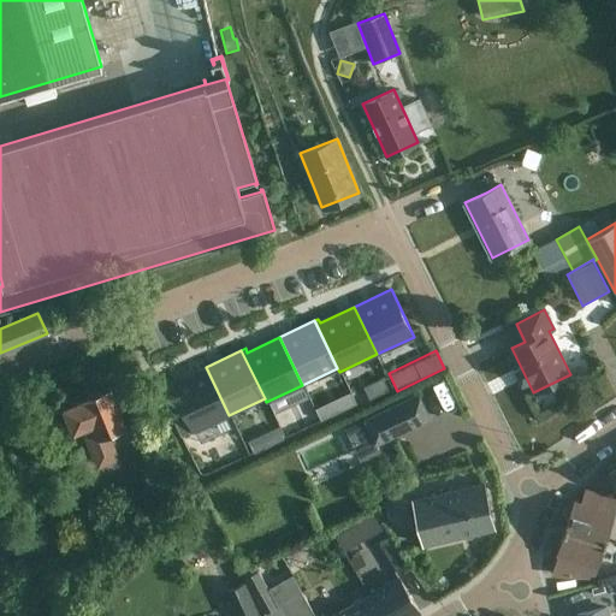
[(206,367),(170,384),(183,412),(171,418),(181,436),(191,430),(193,433),(229,415),(206,367)]
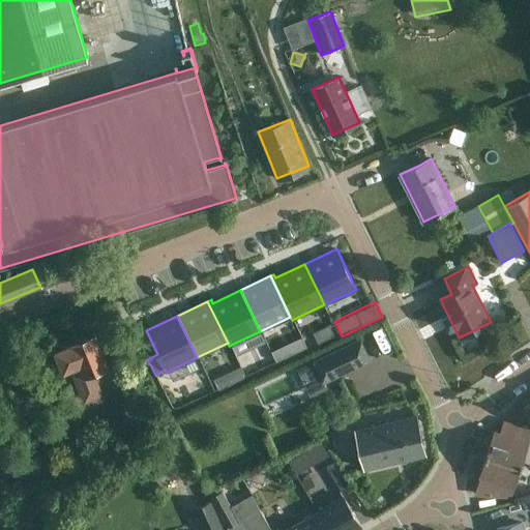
[(330,324),(314,331),(318,344),(335,334),(330,324)]
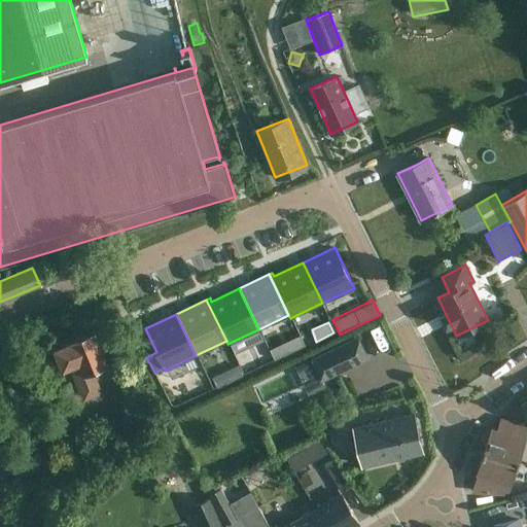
[(69,342),(70,343),(55,350),(64,372),(71,369),(78,385),(83,400),(103,393),(94,371),(108,364),(95,331),(69,342)]
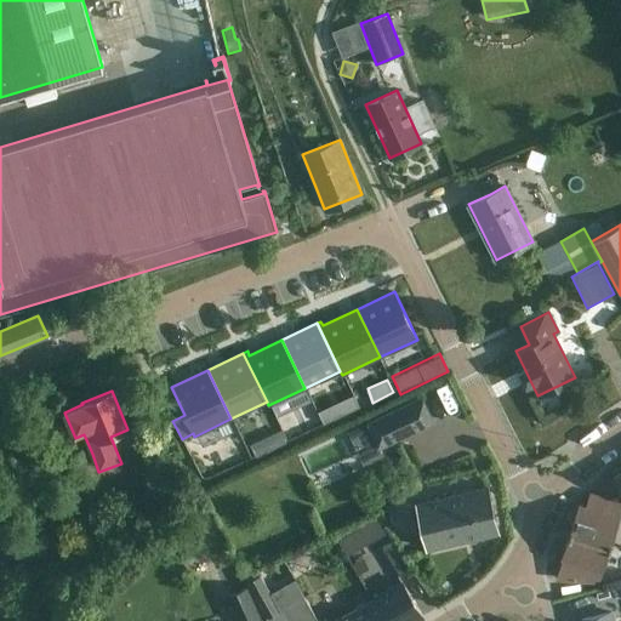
[(353,394),(343,398),(349,410),(358,406),(353,394)]
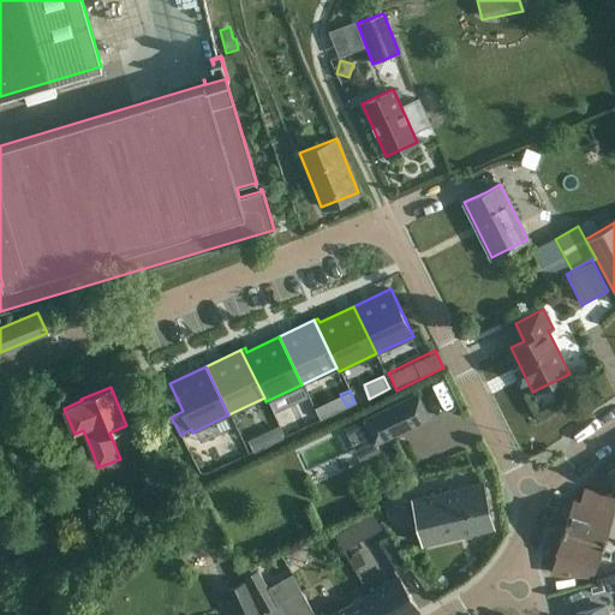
[(390,406),(364,419),(365,421),(376,443),(402,431),(390,406)]
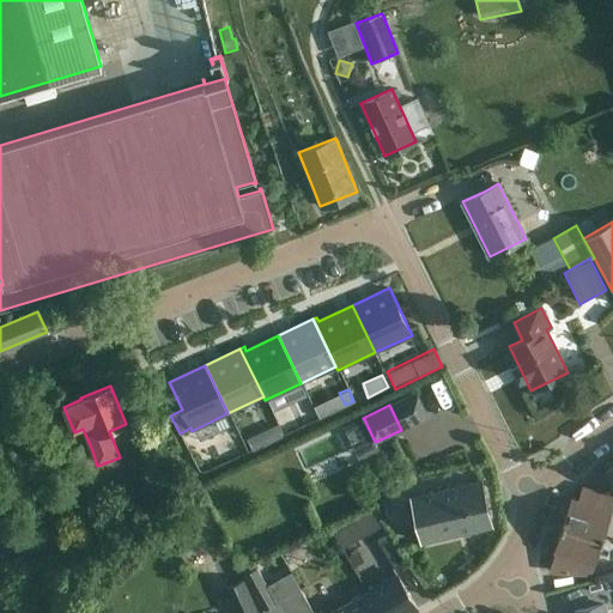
[(278,424),(269,428),(274,439),(283,435),(278,424)]
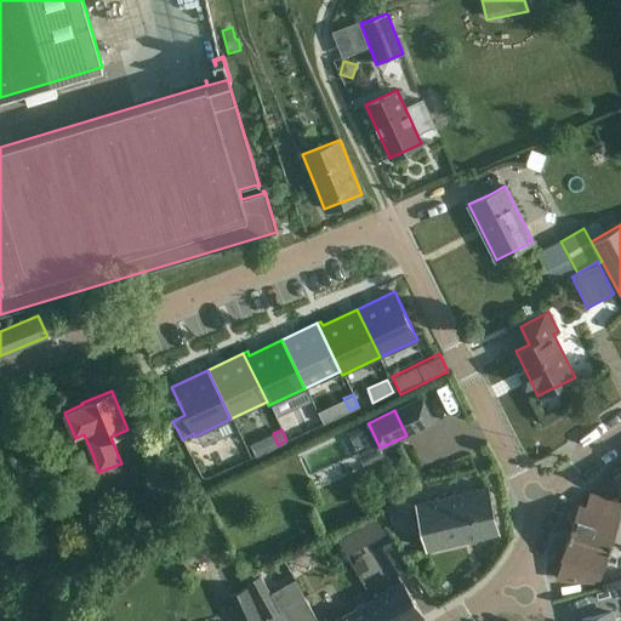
[(90,473),(81,453),(64,459),(74,480),(90,473)]
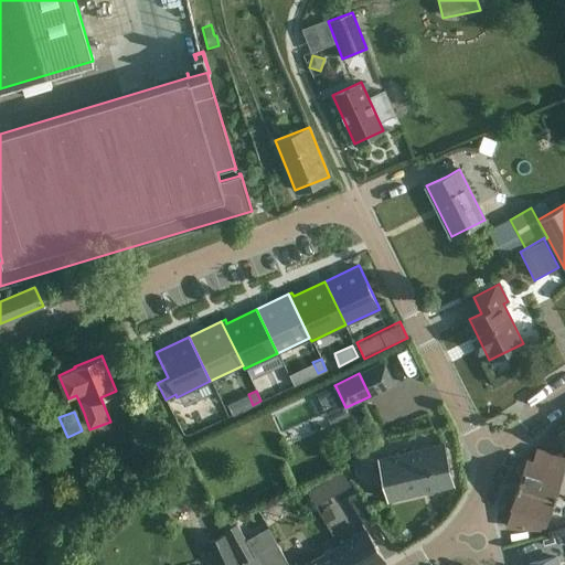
[(279,458),(296,449),(294,443),(289,445),(286,438),(272,446),(279,458)]
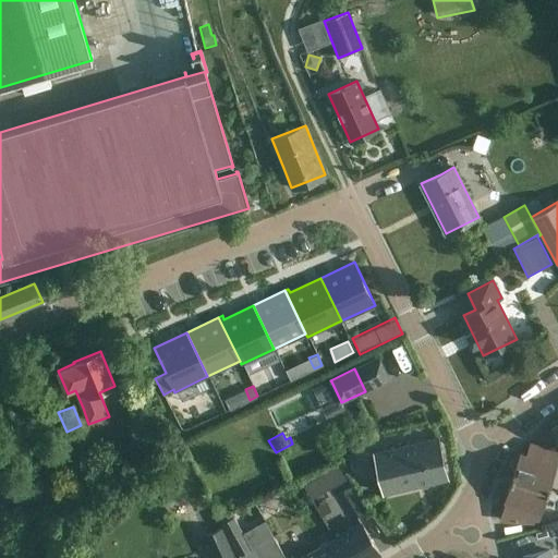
[(374,451),(384,493),(448,478),(438,437),(374,451)]
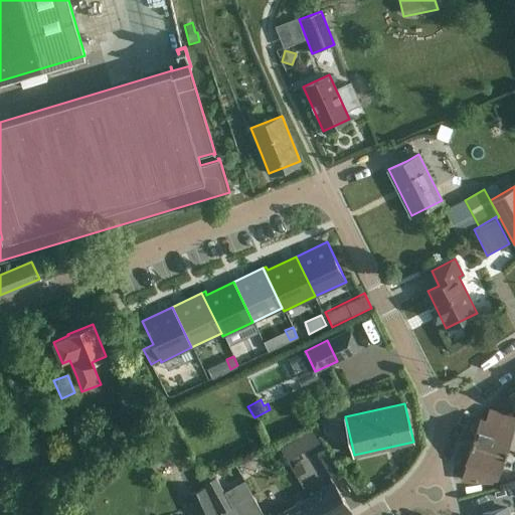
[(9,407),(0,410),(0,424),(14,418),(12,415),(14,415),(12,409),(10,410),(9,407)]
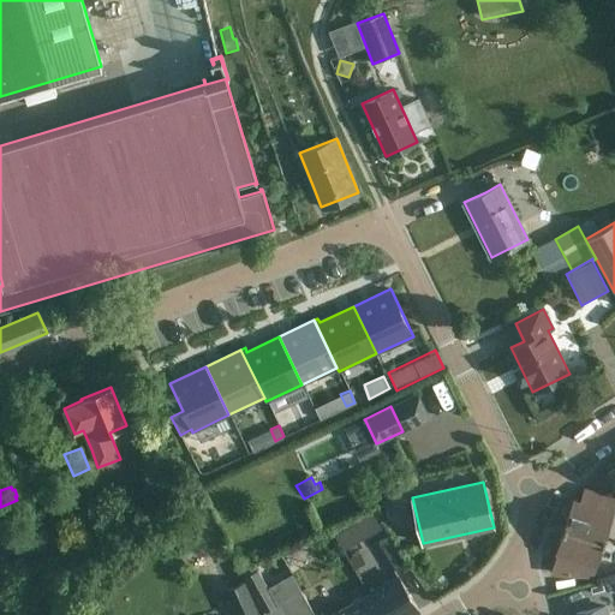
[(563,525),(605,539),(614,513),(611,512),(614,499),(614,497),(584,488),(579,501),(573,499),(563,525)]
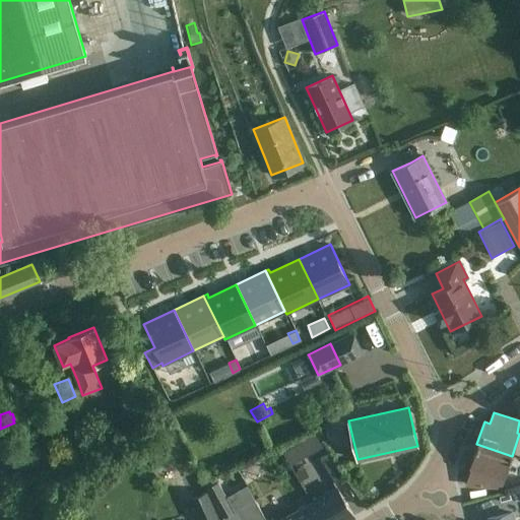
[(294,442),(283,447),(287,456),(298,451),(294,442)]
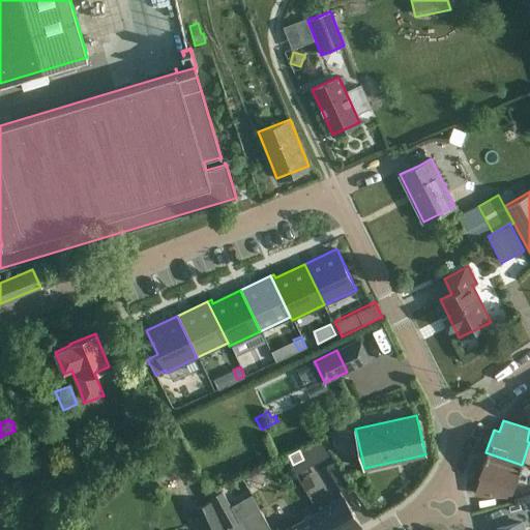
[(351,484),(337,460),(332,452),(323,459),(327,466),(341,491),(351,484)]
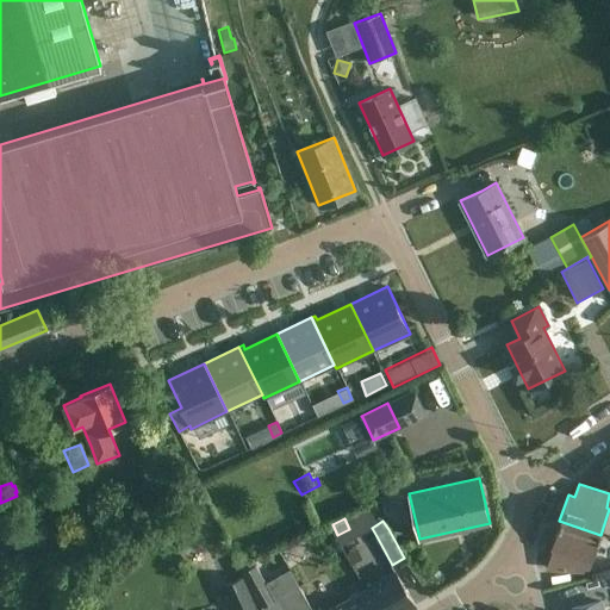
[(553,548),(549,560),(549,561),(549,562),(549,564),(551,566),(552,567),(552,568),(554,570),(586,572),(590,560),(592,561),(601,535),(559,521),(551,547),(553,548)]
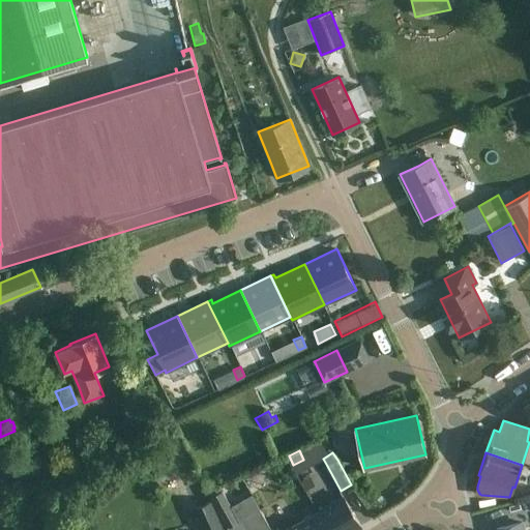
[(0,501),(11,498),(5,475),(0,475),(0,501)]
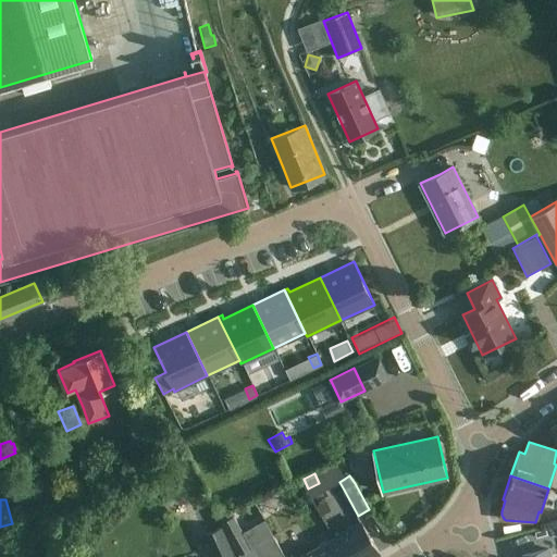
[(252,547),(234,516),(222,521),(240,554),(252,547)]
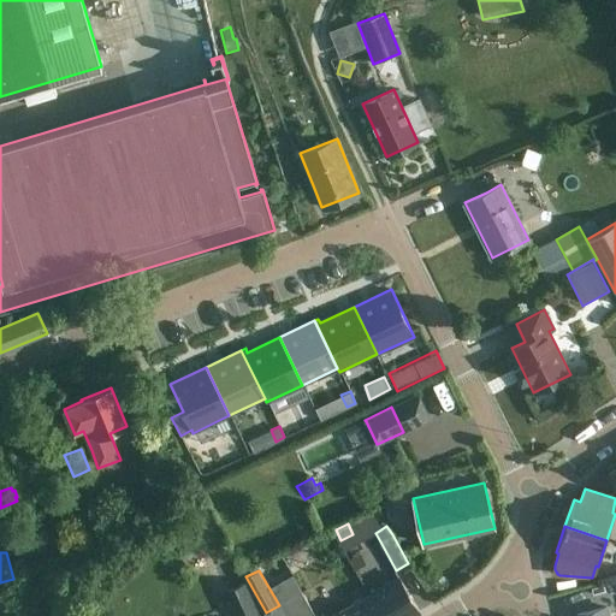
[(615,575),(605,580),(608,586),(615,584),(615,575)]
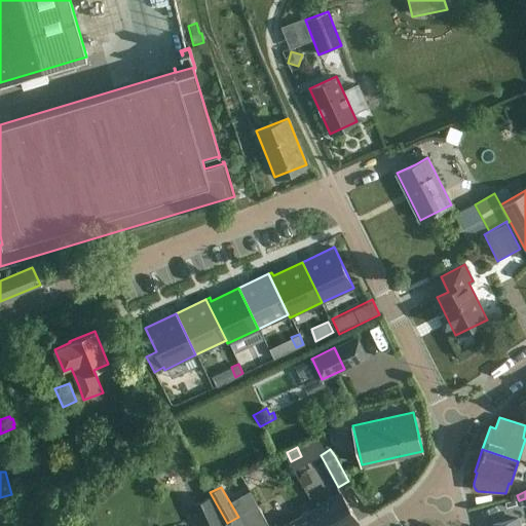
[(350,525),(358,522),(347,504),(340,492),(322,502),(322,503),(317,506),(321,512),(325,509),(330,518),(320,524),(320,525),(350,525)]
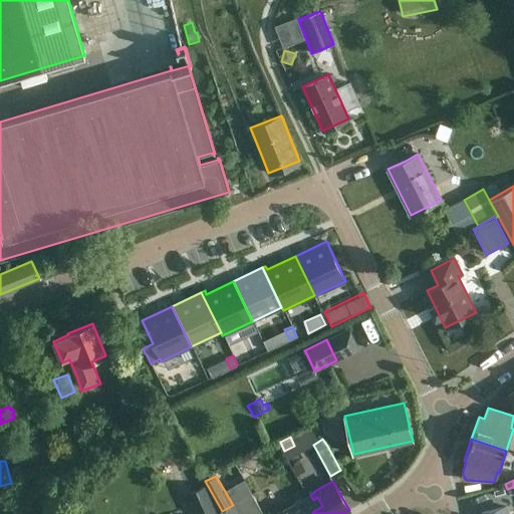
[(197,513),(210,513),(215,512),(203,486),(188,493),(197,513)]
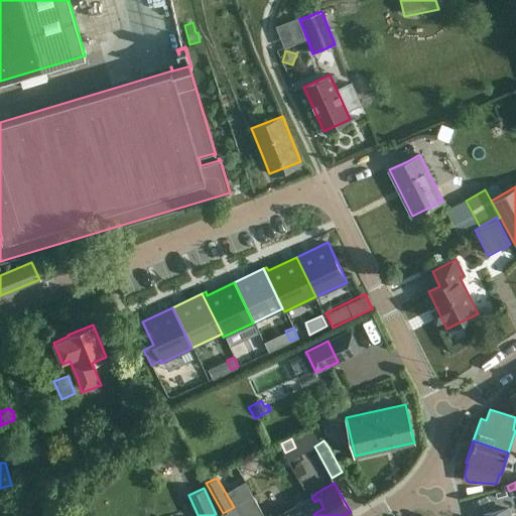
[(314,502),(311,497),(277,515),(271,515),(270,514),(266,515),(265,515),(253,495),(236,505),(242,515),(313,515),(313,514),(324,508),(318,499),(314,502)]
